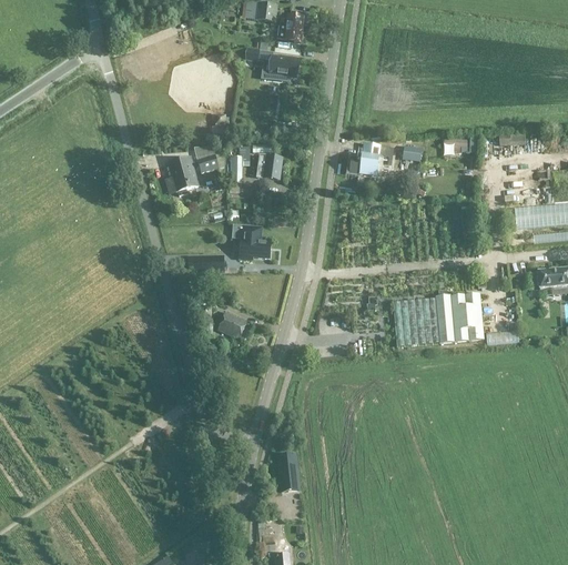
[(276,21),(277,4),(259,1),(256,19),(276,21)]
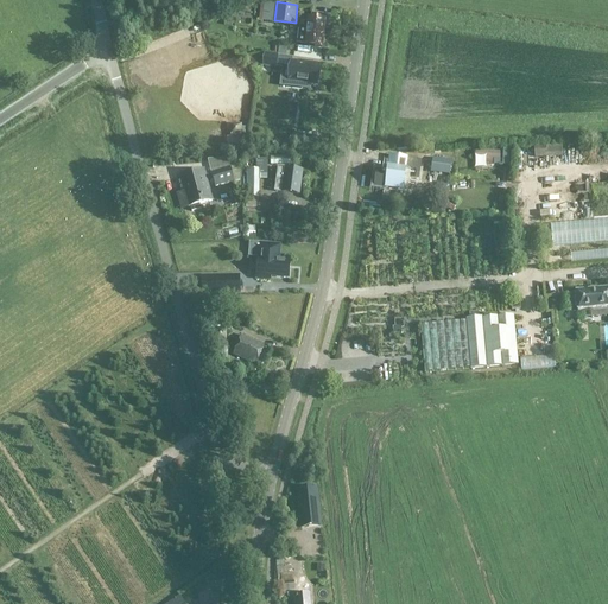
[(325,17),(309,14),(308,19),(302,19),(299,40),(305,42),(305,43),(322,44),(325,17)]
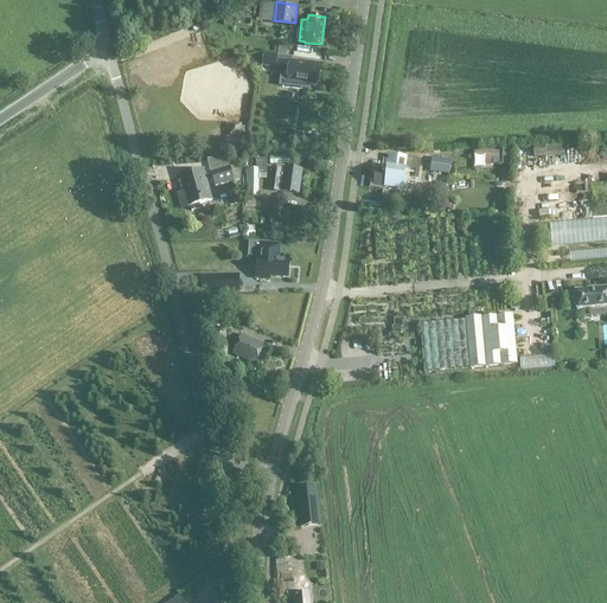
[(317,82),(320,62),(292,59),(293,56),(266,52),(263,63),(291,66),(288,84),(301,85),(302,81),(317,82)]
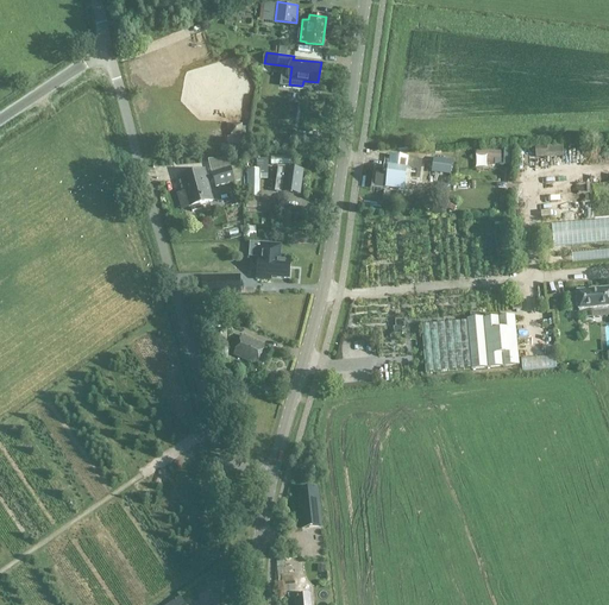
[(494,157),(500,157),(500,149),(476,150),(476,158),(485,158),(485,164),(494,163),(494,157)]
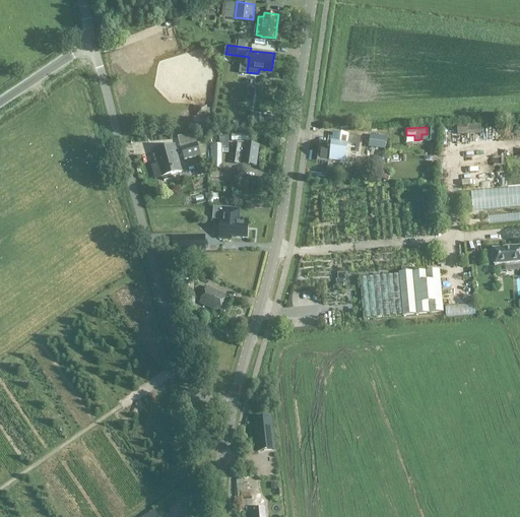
[(332,141),(332,145),(322,144),(321,157),(337,159),(338,154),(345,154),(346,148),(353,149),(353,143),(386,147),(388,135),(341,129),(339,142),(332,141)]
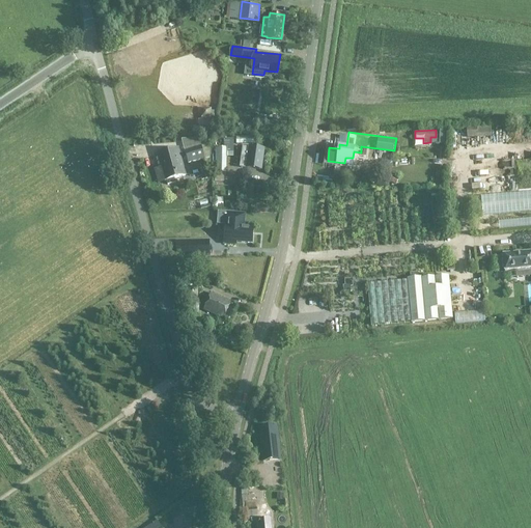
[(216,136),(215,170),(227,170),(227,154),(233,154),(233,137),(216,136)]
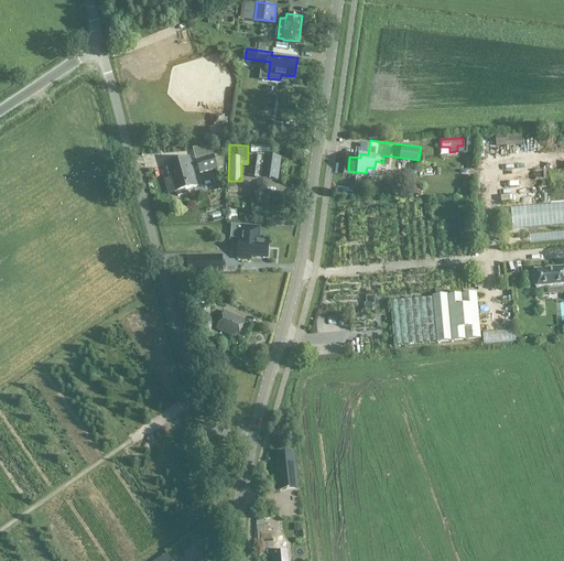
[(199,172),(218,166),(214,153),(196,158),(199,172)]
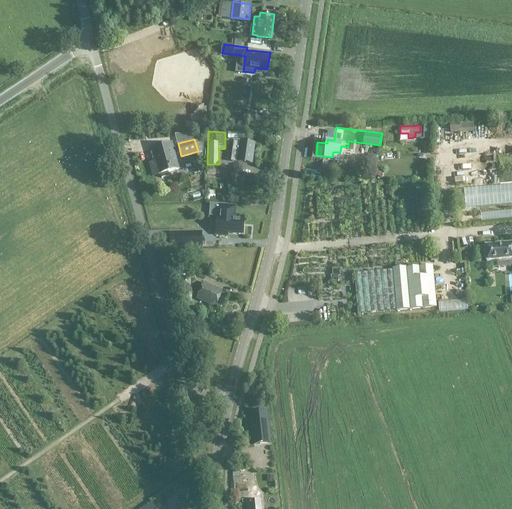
[(233,147),(239,148),(238,159),(253,161),(255,142),(240,140),(240,141),(234,140),(233,147)]
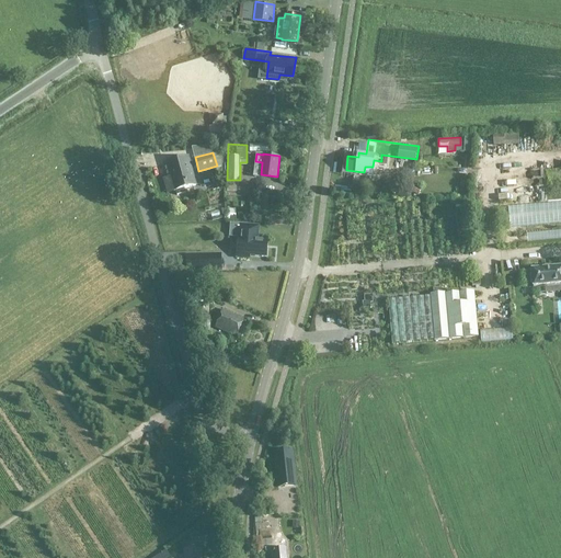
[(171,190),(174,189),(176,189),(178,193),(186,191),(184,186),(196,182),(189,155),(167,160),(170,174),(168,175),(171,190)]
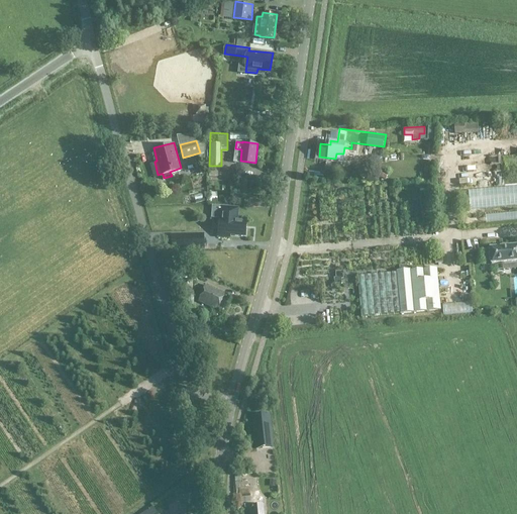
[(462,152),(470,150),(468,144),(460,146),(462,152)]
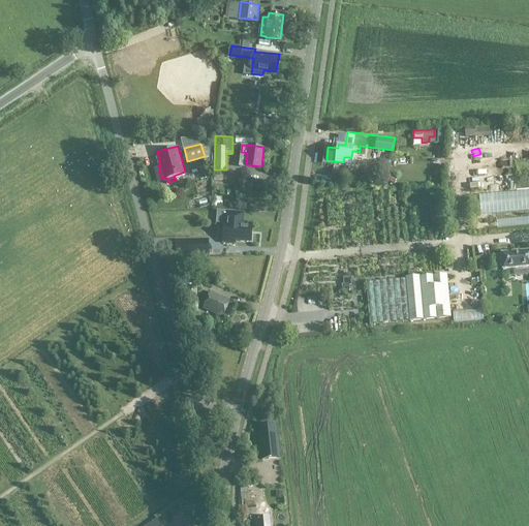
[(500,165),(509,166),(510,157),(501,156),(500,165)]
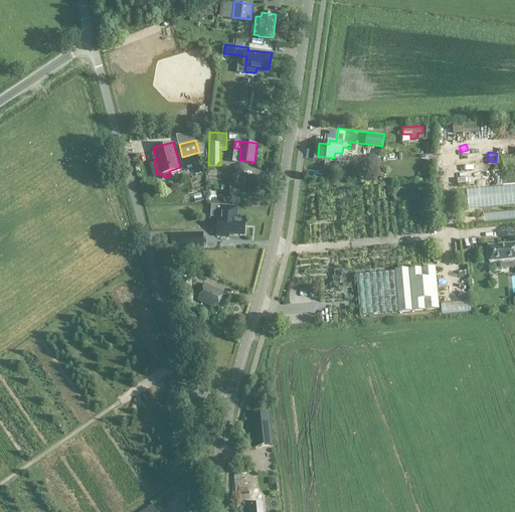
[(387,173),(381,169),(378,173),(384,177),(387,173)]
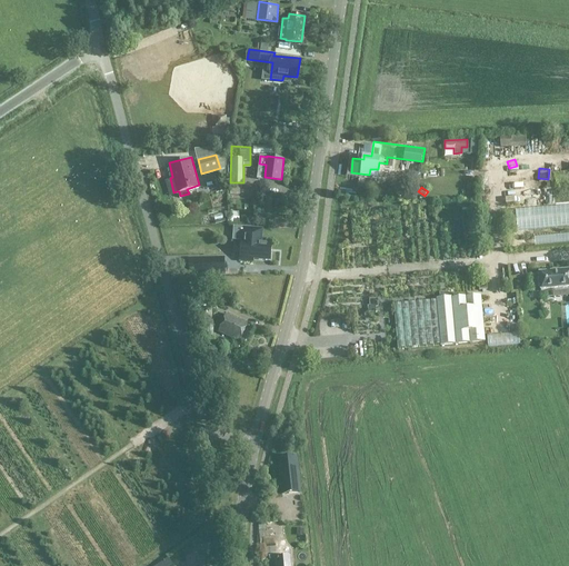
[(556,200),(557,221),(567,221),(566,200),(556,200)]
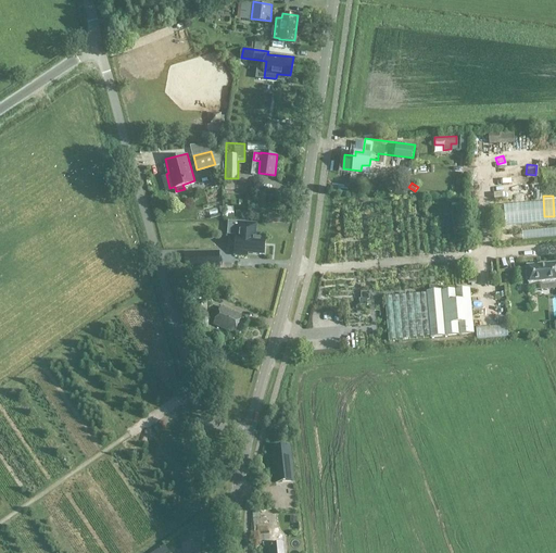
[(541,197),(508,197),(508,217),(542,217),(541,197)]
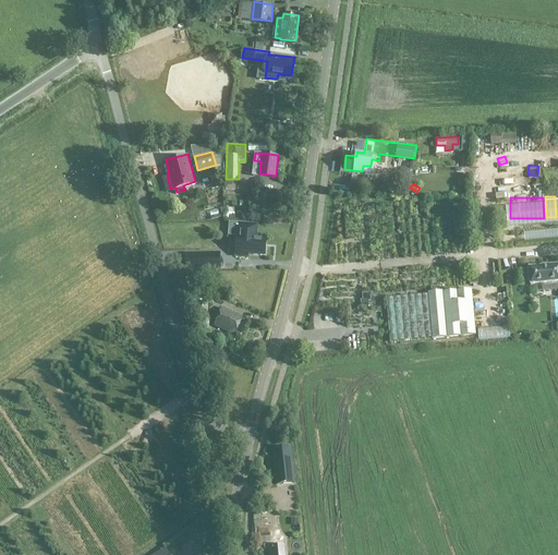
[(265,253),(266,239),(256,238),(257,231),(239,230),(239,233),(238,233),(235,254),(249,254),(249,252),(265,253)]
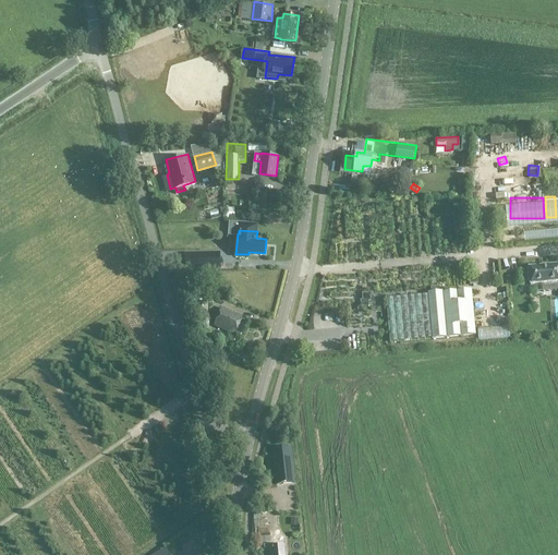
[(510,257),(510,248),(498,248),(499,258),(510,257)]
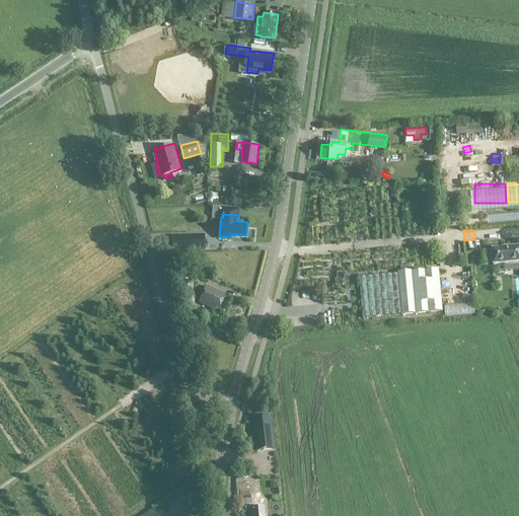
[(518,245),(493,248),(493,252),(491,252),(492,260),(494,260),(494,264),(518,261),(518,245)]
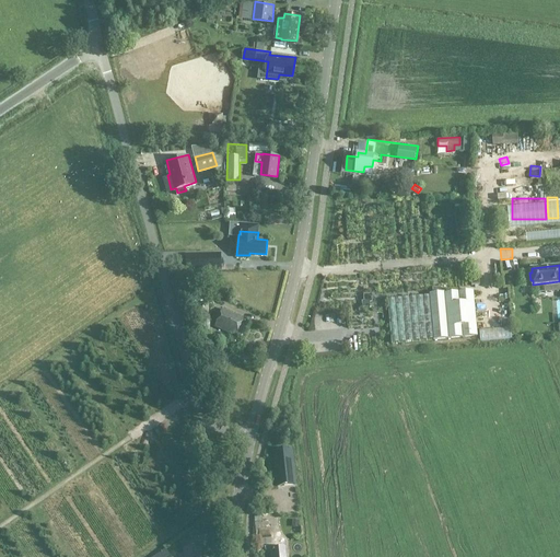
[(392,341),(434,337),(477,334),(474,289),(445,292),(445,290),(430,291),(430,293),(387,298),(392,341)]
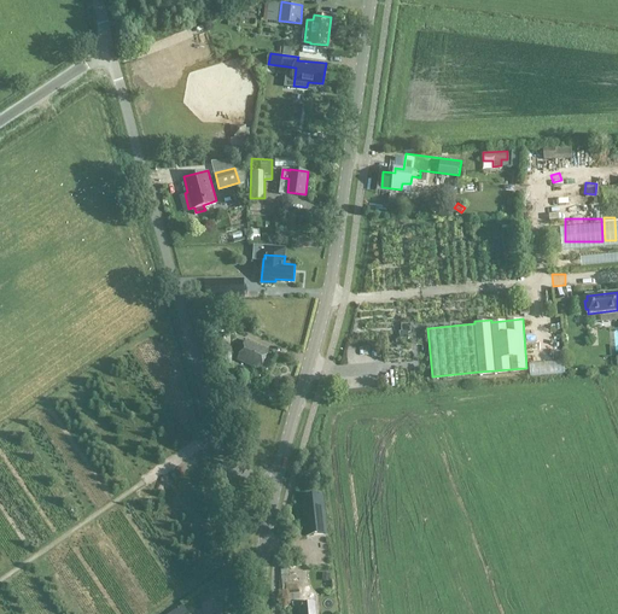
[(398,323),(400,337),(409,337),(408,323),(398,323)]
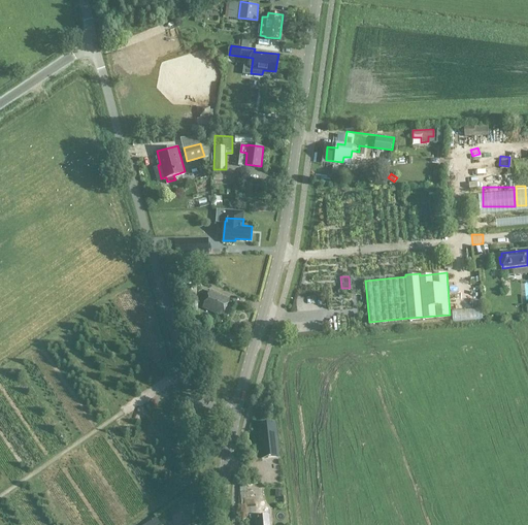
[(219,293),(210,290),(203,305),(223,315),(229,298),(219,294),(219,293)]
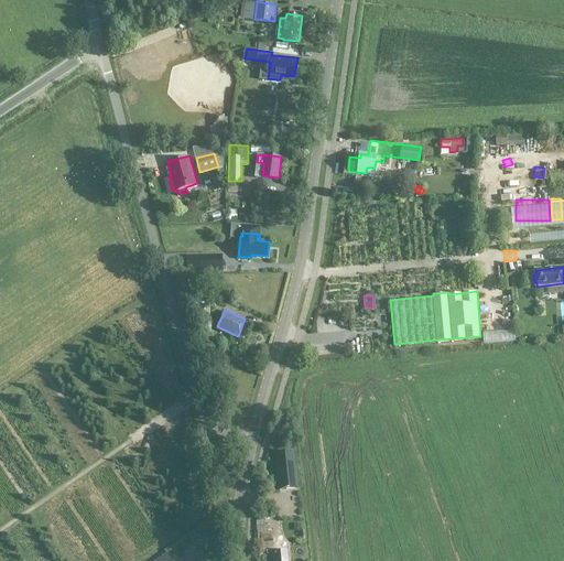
[(210,317),(201,316),(199,337),(204,337),(203,345),(208,345),(210,317)]
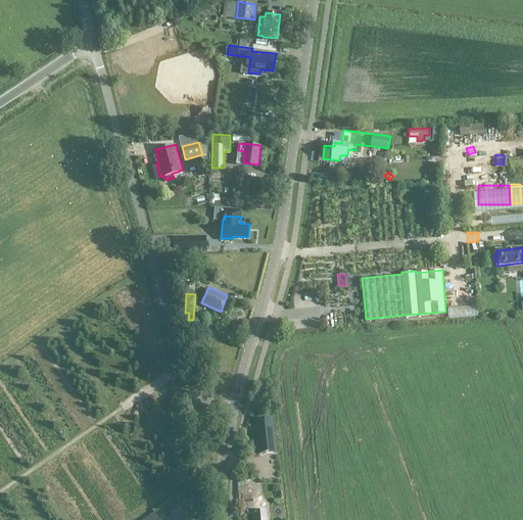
[(473,303),(463,303),(464,314),(473,313),(473,303)]
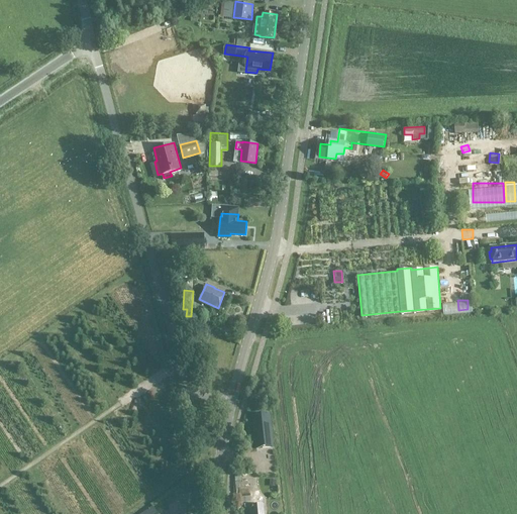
[(252,413),(256,444),(263,444),(261,433),(272,432),(269,411),(252,413)]
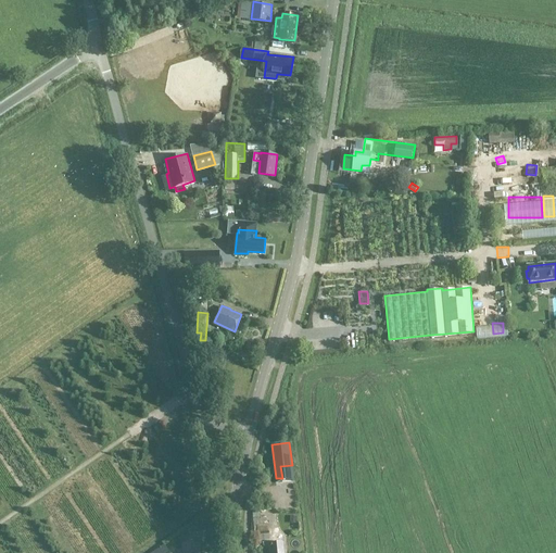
[(268,523),(257,524),(260,538),(269,537),(268,523)]
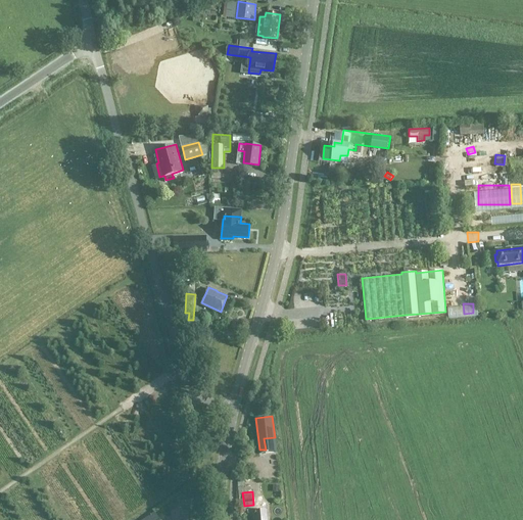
[(254,510),(255,518),(257,518),(257,519),(268,519),(267,508),(254,510)]
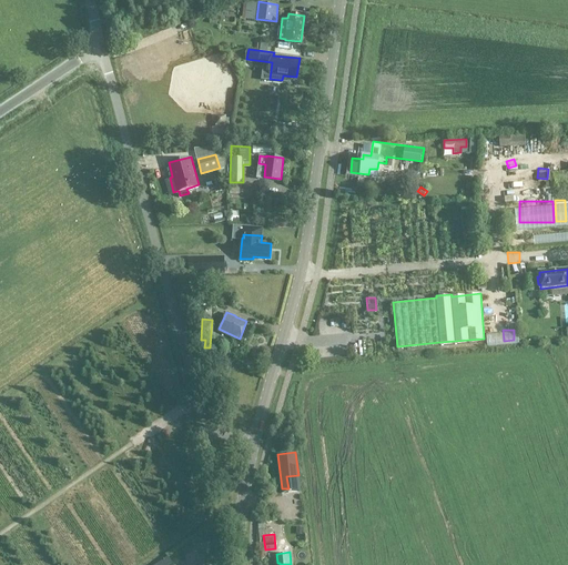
[(188,561),(188,564),(203,564),(203,553),(186,555),(188,561)]
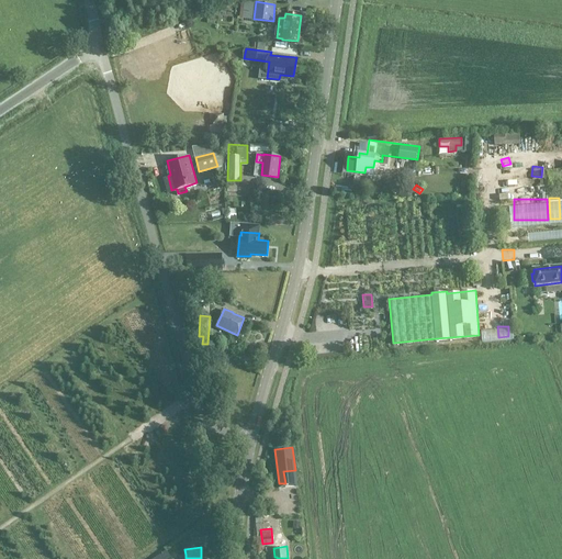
[(172,558),(166,549),(150,558),(172,558)]
